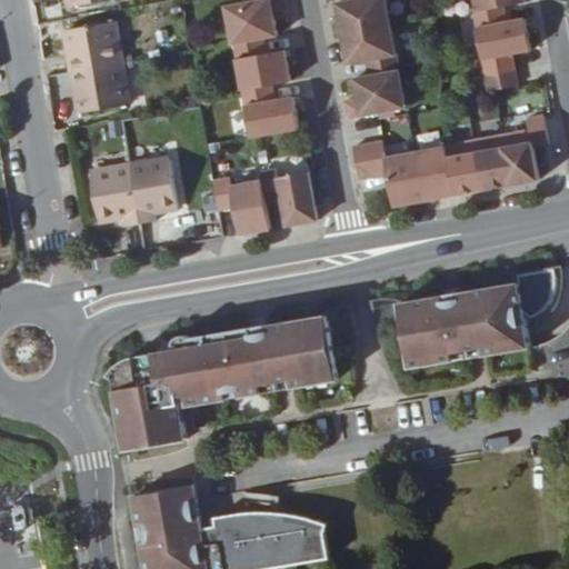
[(273,36),(271,15),(283,12),(281,0),(248,0),(222,5),(229,43),(231,42),(259,38),(273,36)]
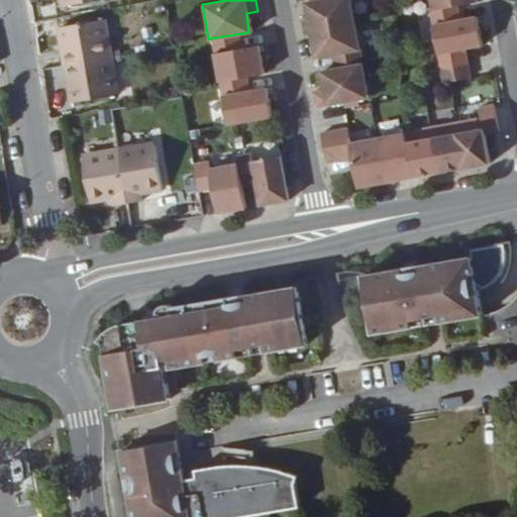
[(352,23),(347,0),(314,0),(302,2),(305,16),(308,31),(352,23)]
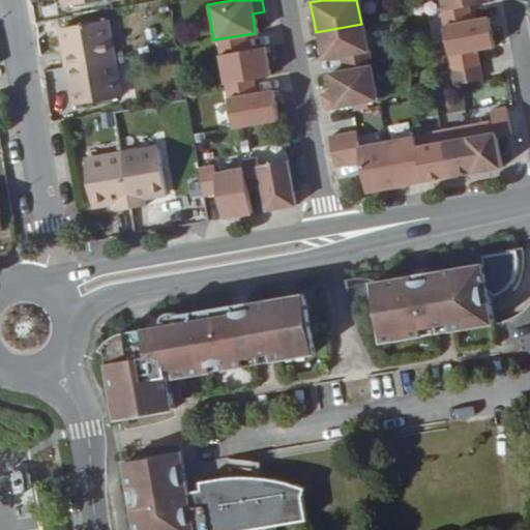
[(484,0),(438,0),(441,12),(466,8),(487,5),(484,0)]
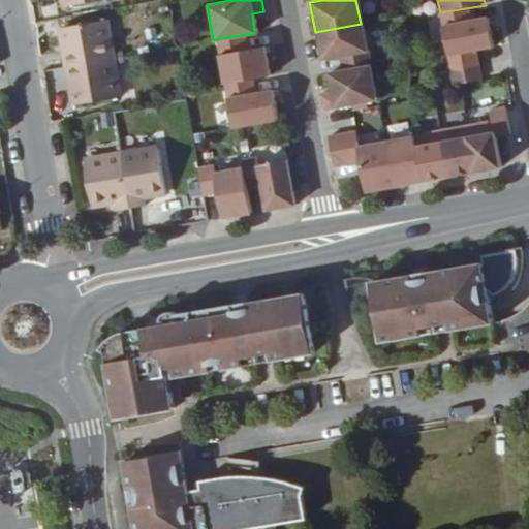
[(486,32),(485,21),(466,23),(465,8),(440,12),(437,12),(443,55),(470,51),(488,48),(486,32)]
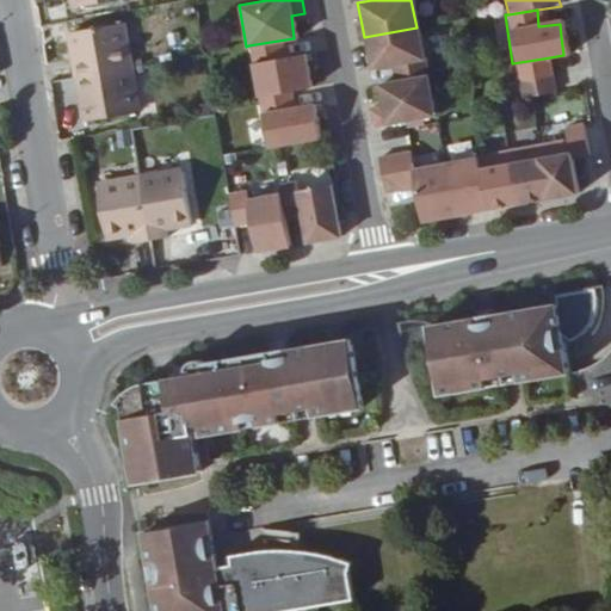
[(125,67),(118,24),(67,31),(75,75),(125,67)]
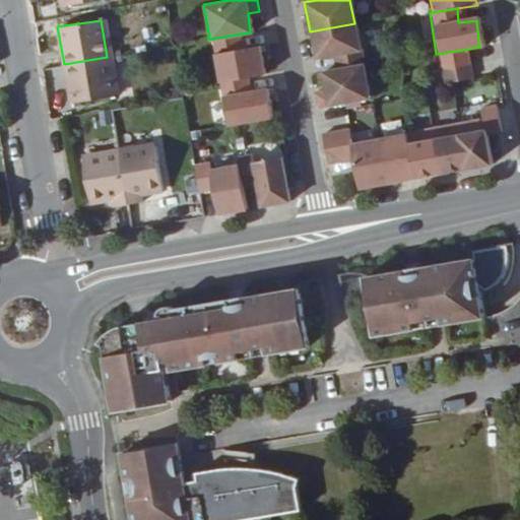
[(362,64),(354,23),(310,31),(312,46),(314,57),(333,55),(335,69),(362,64)]
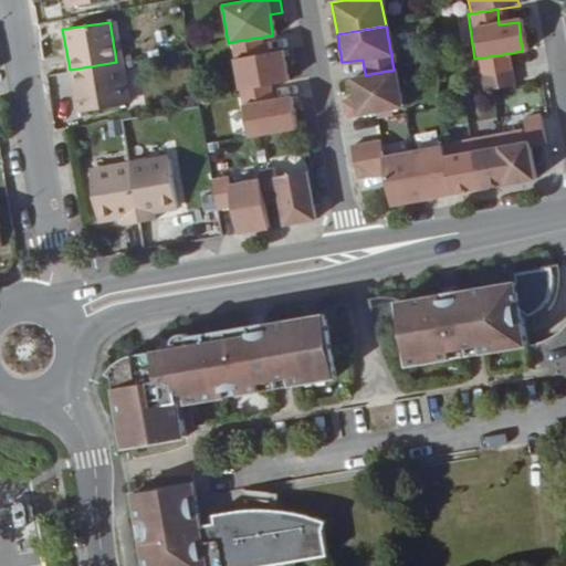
[(282,62),(280,49),(260,52),(258,38),(230,42),(238,90),(266,84),(285,81),(282,62)]
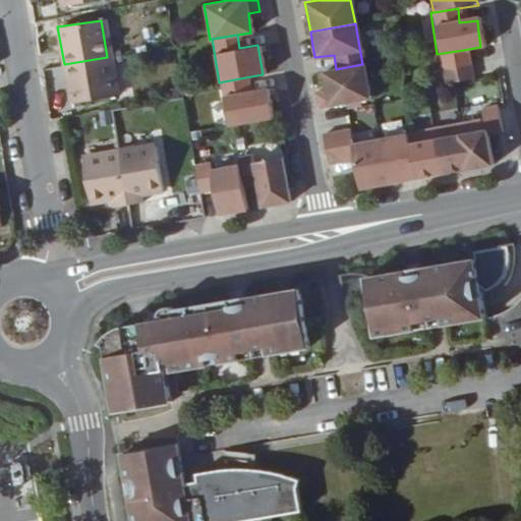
[(466,63),(463,50),(437,54),(439,68),(466,63)]
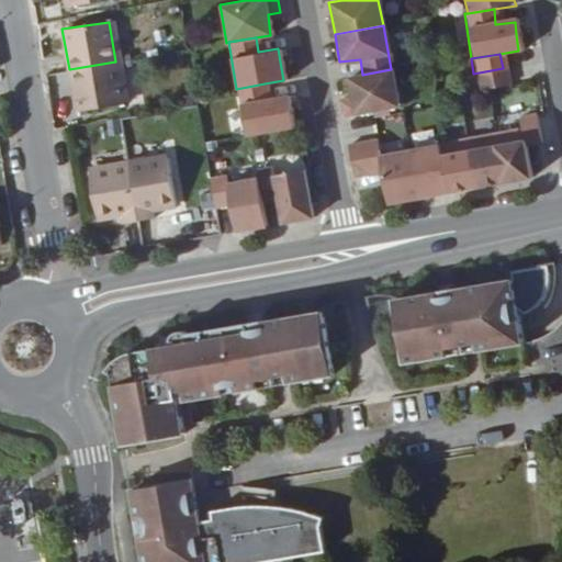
[(122,102),(115,62),(69,69),(76,110),(122,102)]
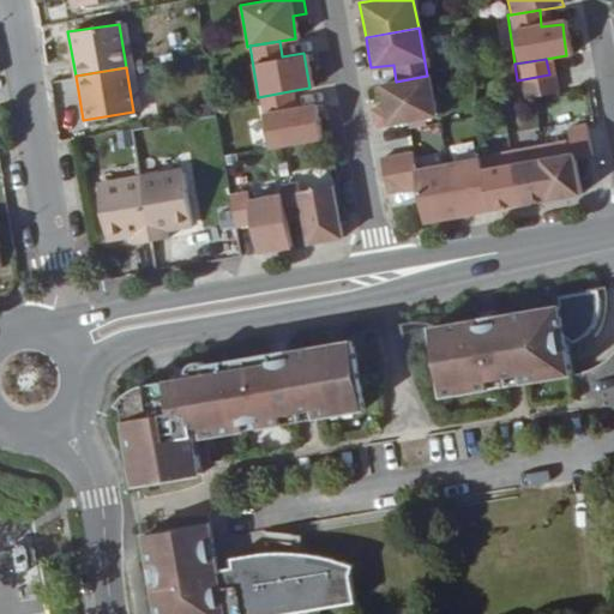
[(552,92),(549,74),(517,80),(521,97),(552,92)]
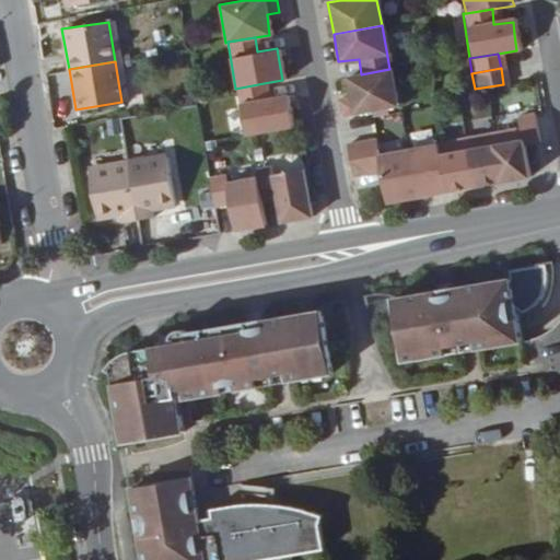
[(397,107),(389,69),(361,74),(346,77),(349,97),(337,100),(339,115),(397,107)]
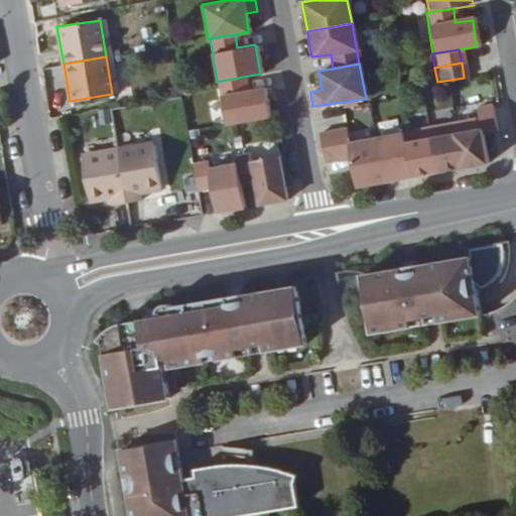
[(265,102),(262,88),(245,90),(243,77),(217,82),(223,123),(267,116),(265,102)]
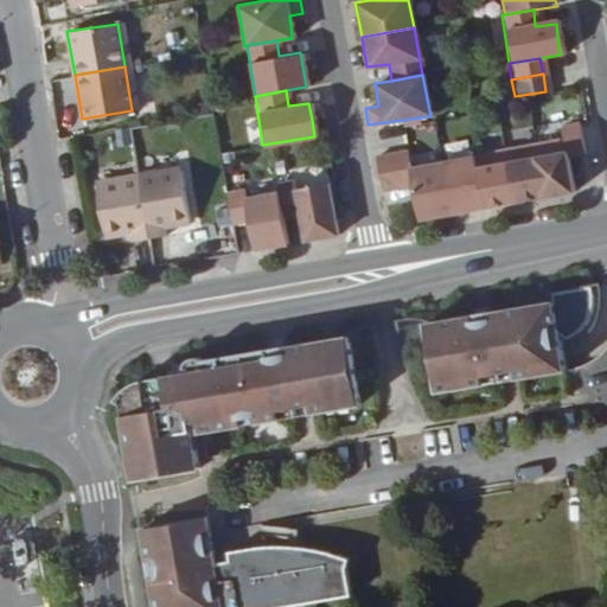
[(570,192),(566,159),(582,157),(577,126),(560,128),(561,140),(532,145),(542,197),(560,193),(570,192)]
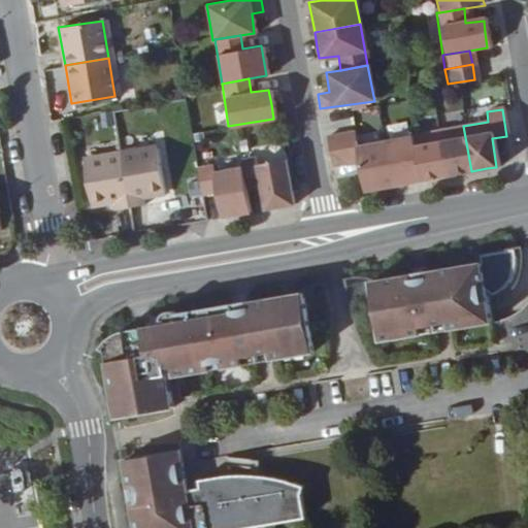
[(471,171),(463,126),(437,130),(444,175),(460,173),(471,171)]
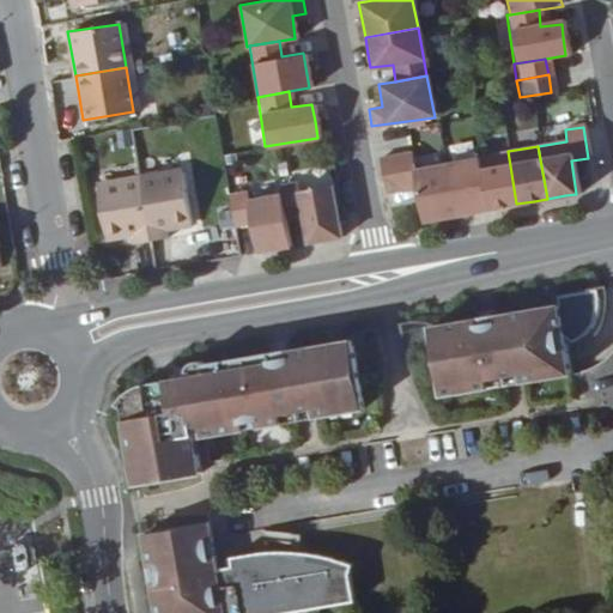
[(516,204),(508,151),(478,156),(478,158),(485,210),(502,206),(516,204)]
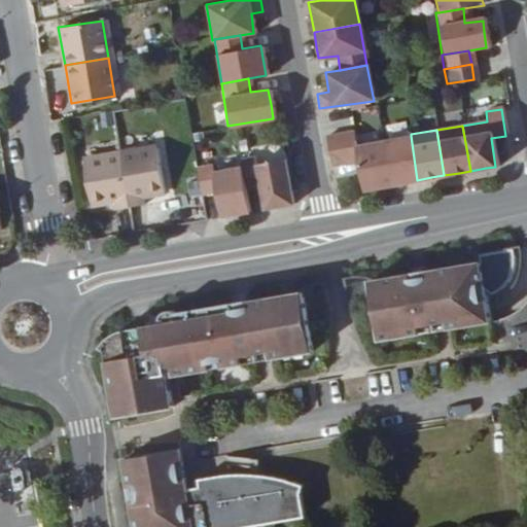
[(389,185),(383,140),(354,145),(352,131),(324,135),(327,149),(354,146),(356,160),(360,190),(377,187),(389,185)]
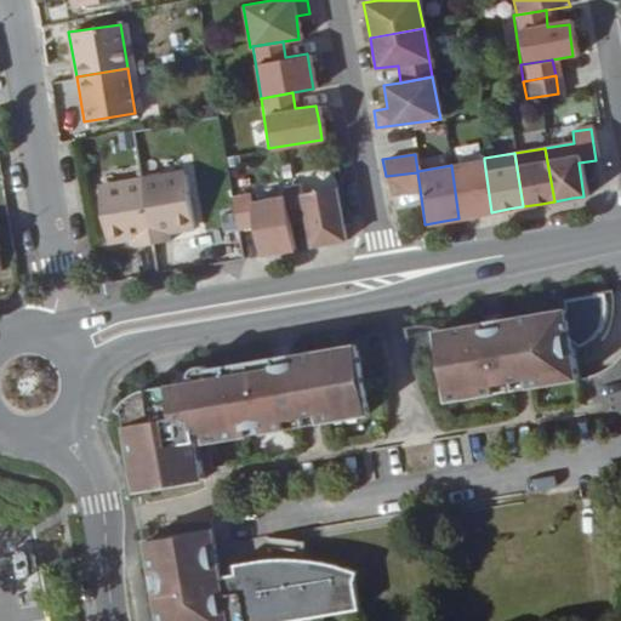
[(491,212),(484,160),(451,165),(459,218),(477,215),(491,212)]
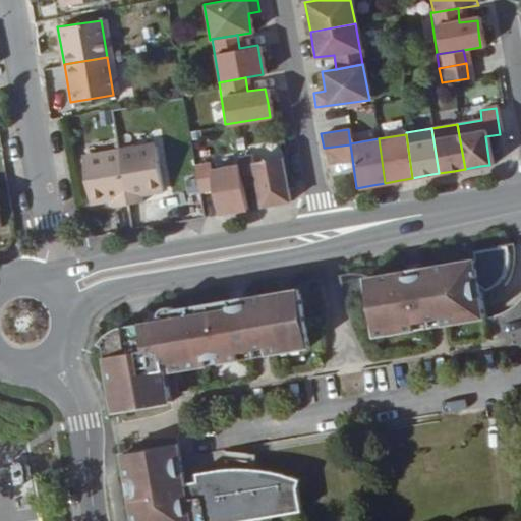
[(352,158),(350,145),(324,148),(326,162),(352,158)]
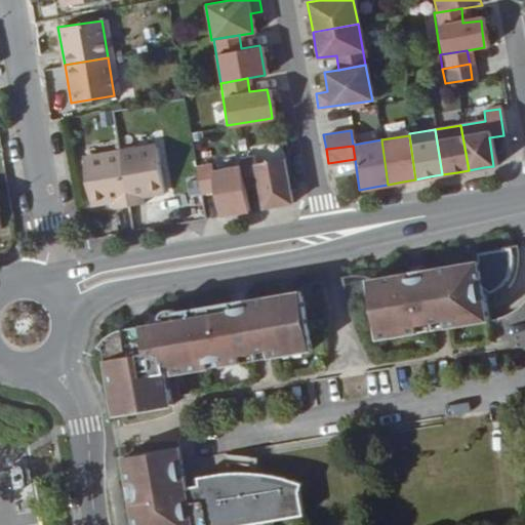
[(160,190),(152,147),(118,152),(127,204),(142,202),(140,193),(160,190)]
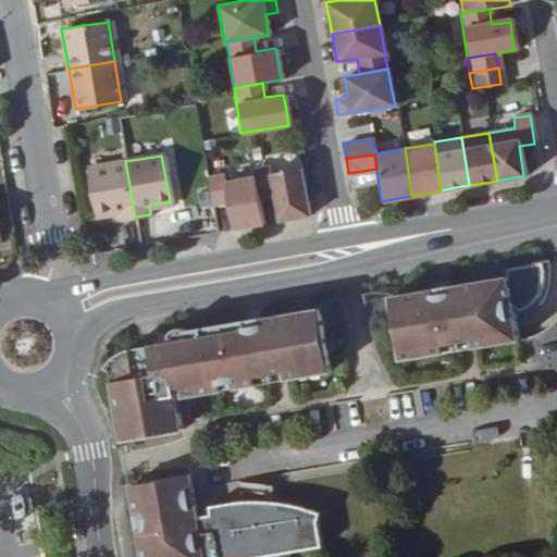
[(135,217),(125,161),(87,168),(95,214),(116,211),(118,220),(135,217)]
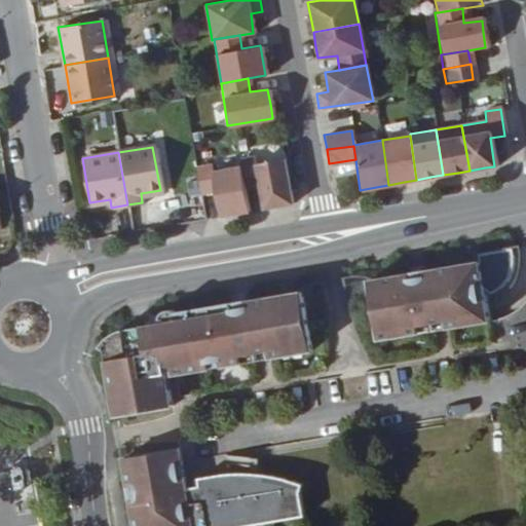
[(291,202),(284,157),(255,162),(254,155),(238,158),(239,165),(243,185),(258,183),(262,208),(278,204),(291,202)]
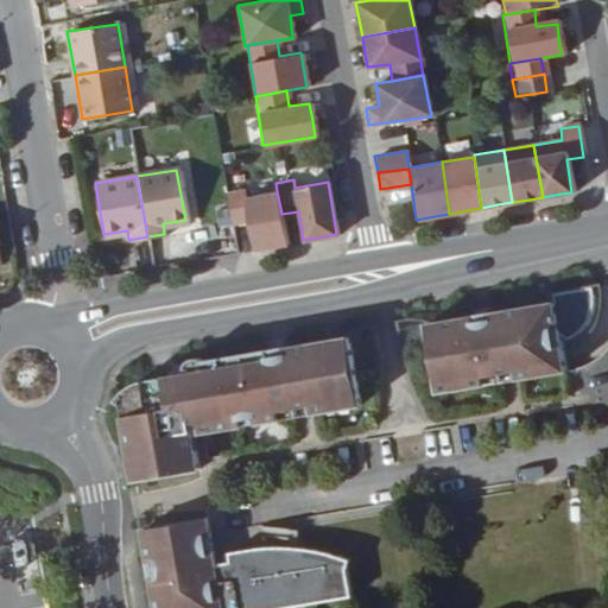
[(282,214),(277,191),(242,196),(241,189),(223,191),(229,223),(246,221),(251,248),(268,246),(286,242),(282,214)]
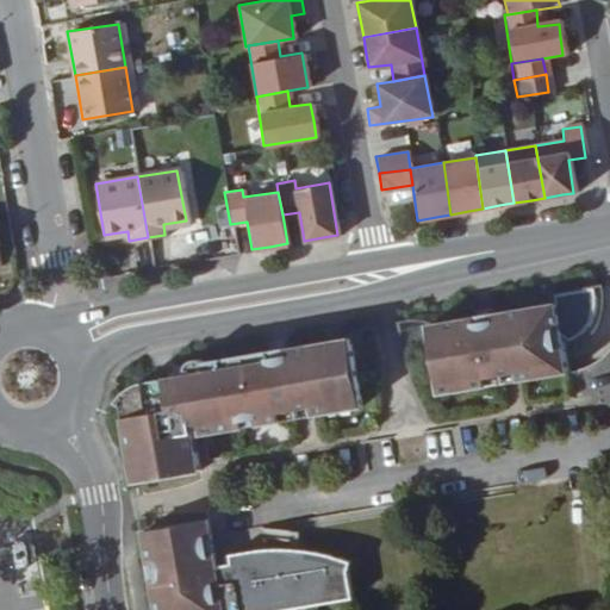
[(597,321),(601,311),(601,304),(598,291),(560,297),(561,305),(566,343),(577,341),(586,336),(591,330),(597,321)]
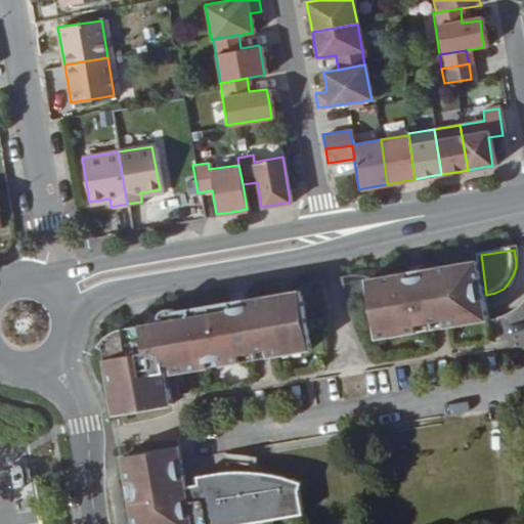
[(486,295),(482,262),(451,267),(373,279),(382,338),(423,331),(421,323),(450,318),(451,325),(490,319),(486,295)]
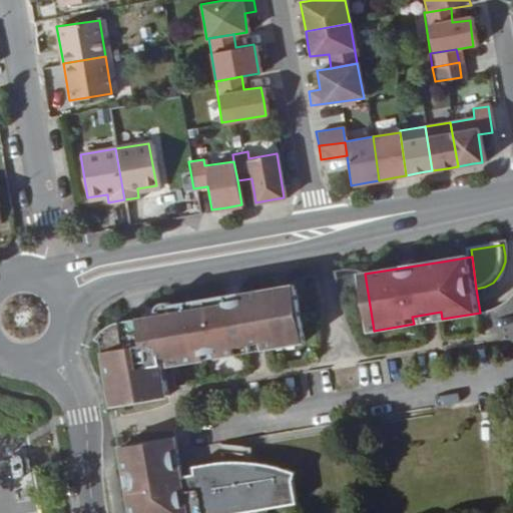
[(307,341),(298,286),(236,296),(175,307),(173,300),(158,303),(160,309),(114,321),(99,335),(104,338),(108,365),(114,403),(168,394),(166,380),(158,383),(155,372),(165,369),(164,359),(172,357),(174,365),(239,353),(238,345),(267,340),(268,348),(307,341)]
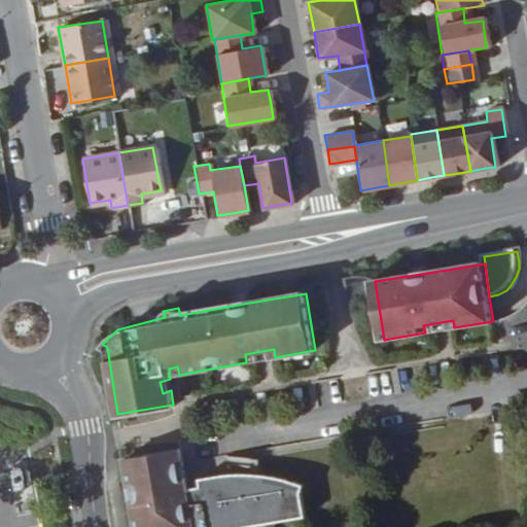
[(454,327),(453,320),(423,325),(425,332),(454,327)]
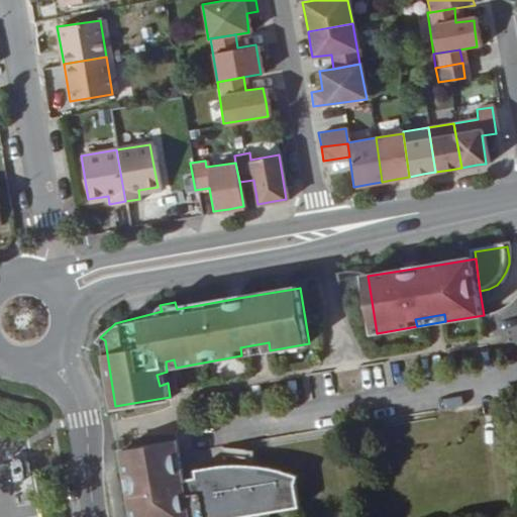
[(270,350),(269,342),(240,347),(241,355),(270,350)]
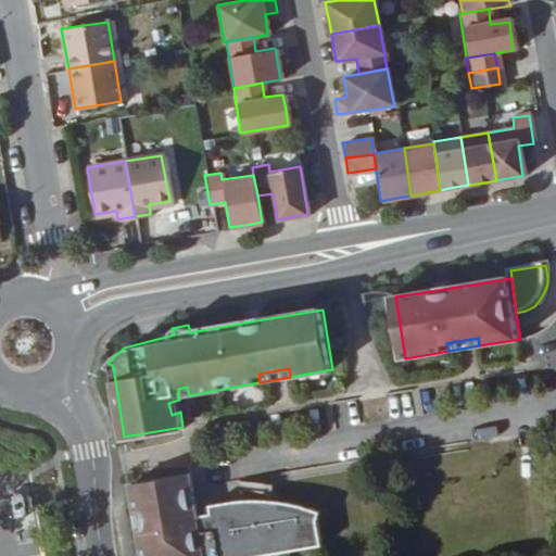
[(180,412),(179,400),(168,403),(172,415),(180,412)]
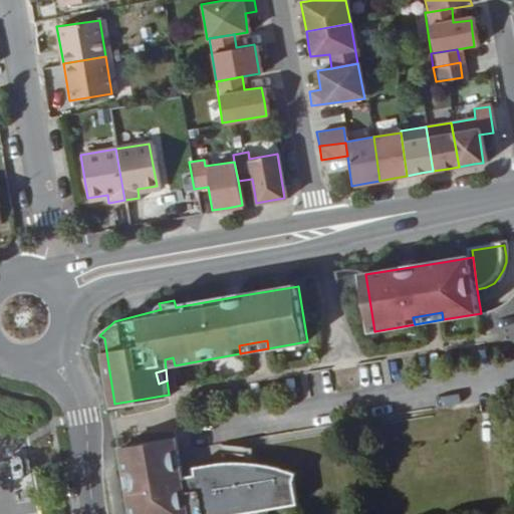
[(300,503),(296,478),(299,467),(265,460),(261,460),(253,469),(236,471),(233,460),(220,460),(194,465),(195,471),(184,474),(177,435),(149,441),(123,446),(136,513),(231,513),(244,512),(300,503)]
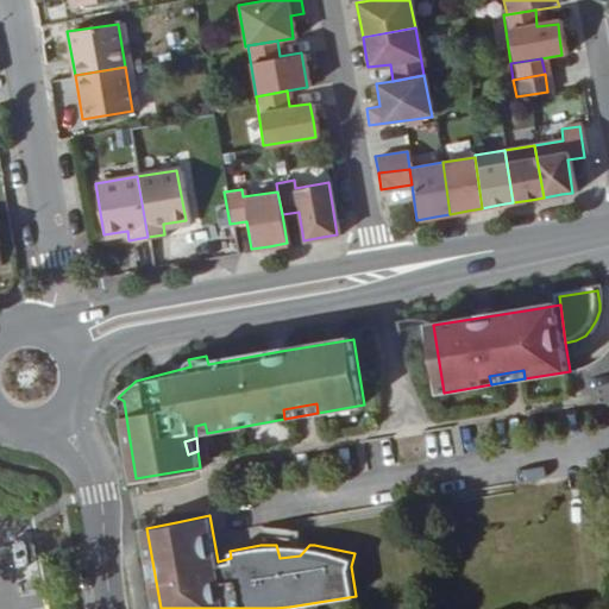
[(287,533),(287,522),(257,522),(257,532),(287,533)]
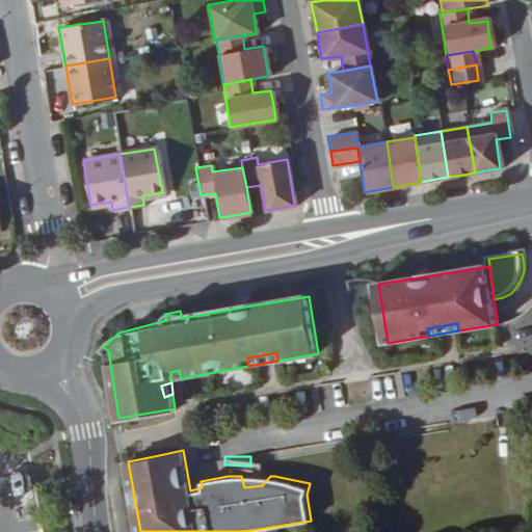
[(259,476),(260,456),(250,456),(250,466),(250,476),(259,476)]
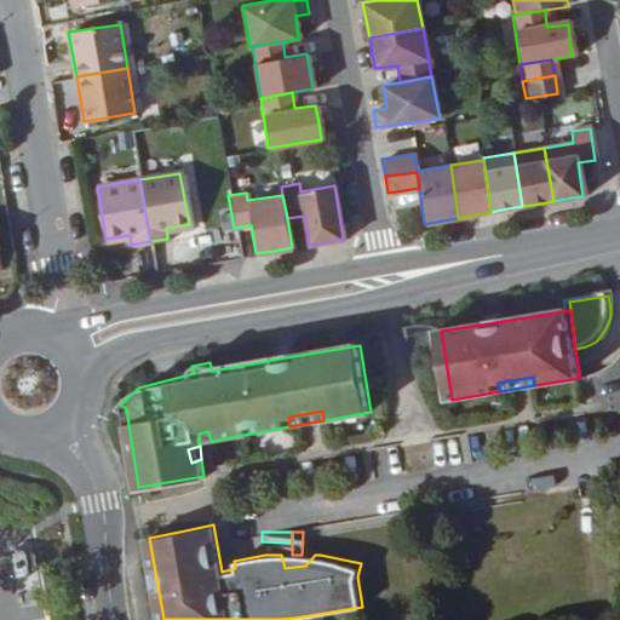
[(305,566),(315,555),(302,555),(292,555),(281,555),(285,568),(305,566)]
